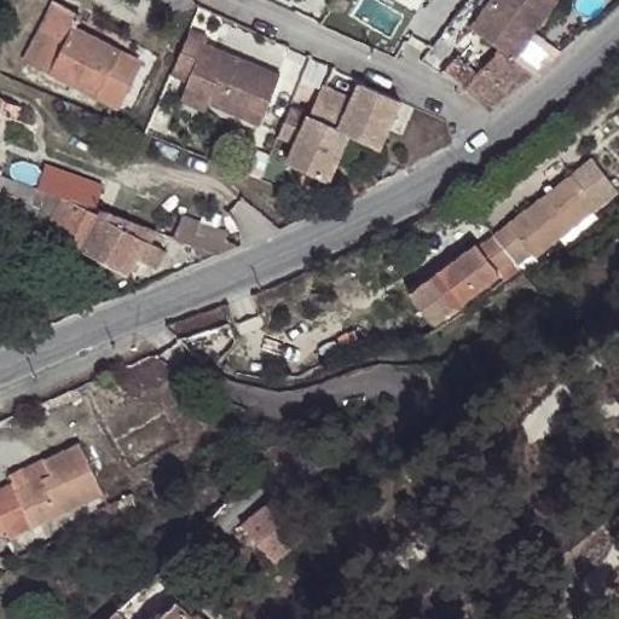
[(554,0),(489,0),(470,25),(499,48),(512,57),(554,0)]
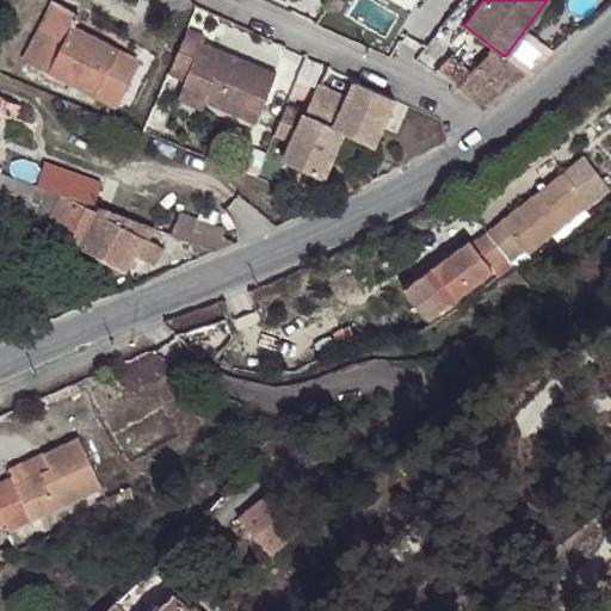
[(26,60),(54,73),(73,31),(78,17),(51,5),(26,60)]
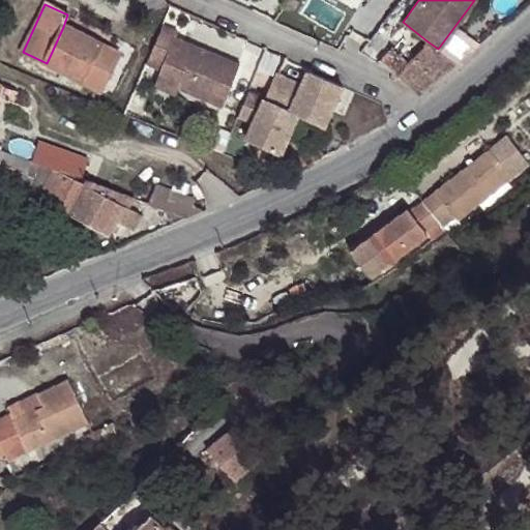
[(63,27),(47,63),(85,80),(101,42),(63,27)]
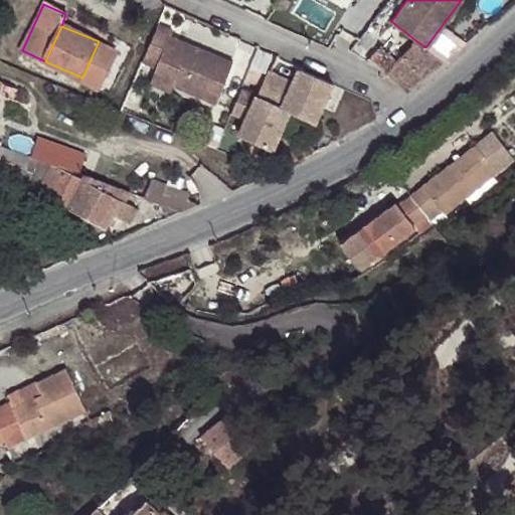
[(171,33),(157,27),(143,62),(157,68),(155,73),(175,81),(173,87),(215,105),(232,64),(169,38),(171,33)]
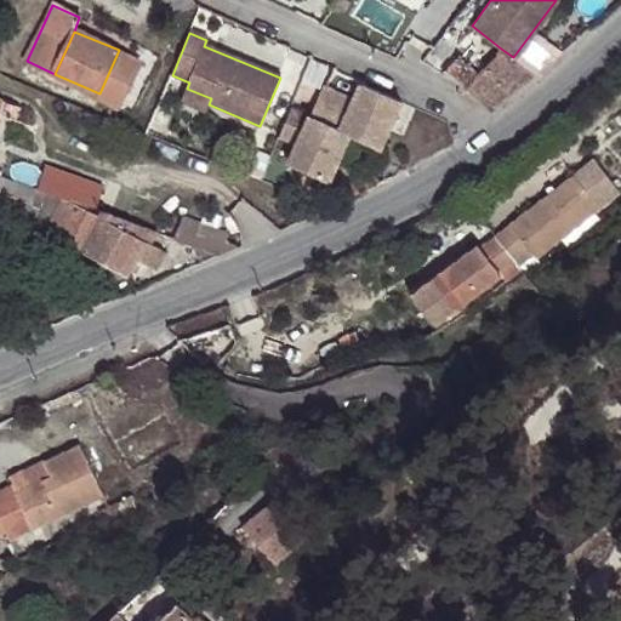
[(501,49),(465,87),(489,107),(534,72),(513,57),(501,49)]
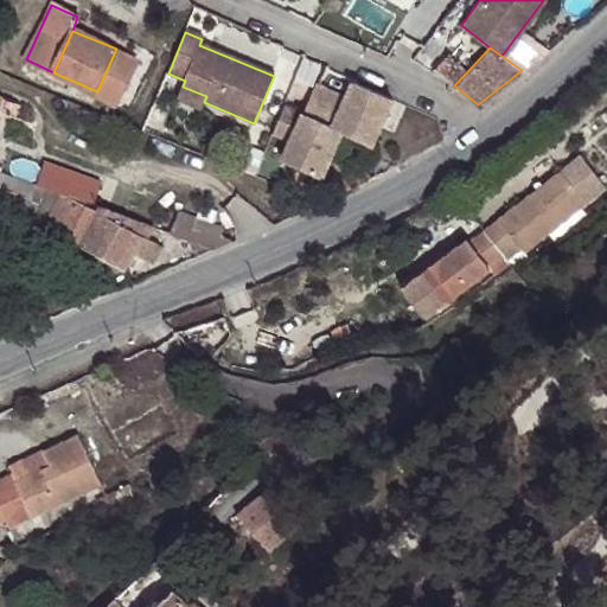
[(313,85),(302,115),(291,142),(282,163),(323,178),(342,133),(371,145),(391,98),(351,82),(344,98),(313,85)]
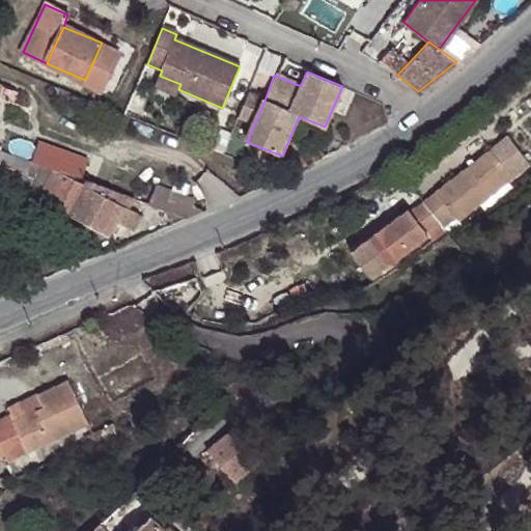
[(180,84),(160,76),(152,92),(173,102),(178,89),(180,84)]
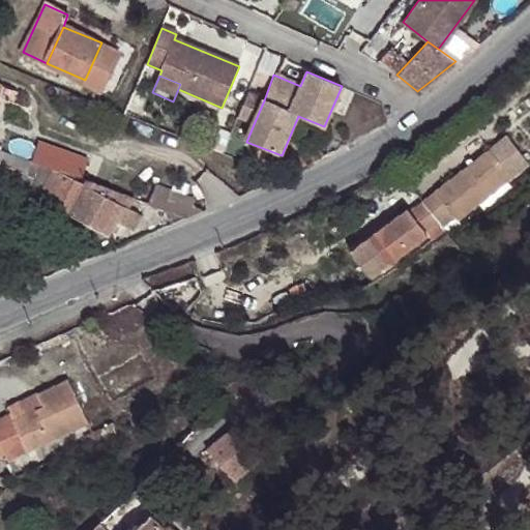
[(0,130),(1,131),(16,92),(0,85),(0,130)]
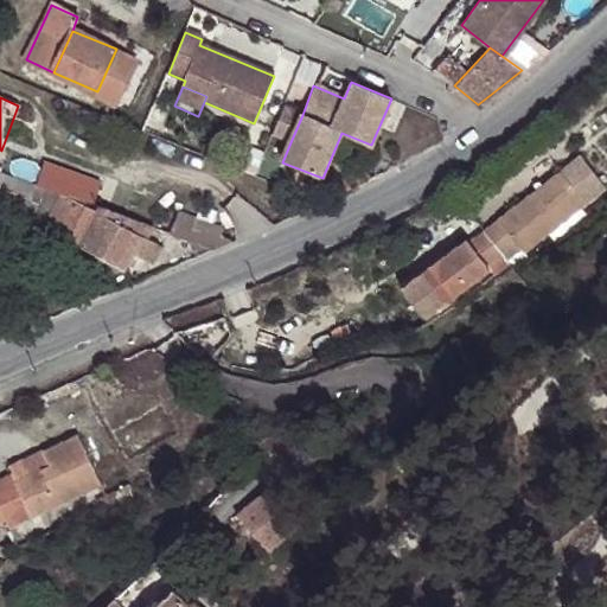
[(283,108),(272,135),(291,142),(302,115),(283,108)]
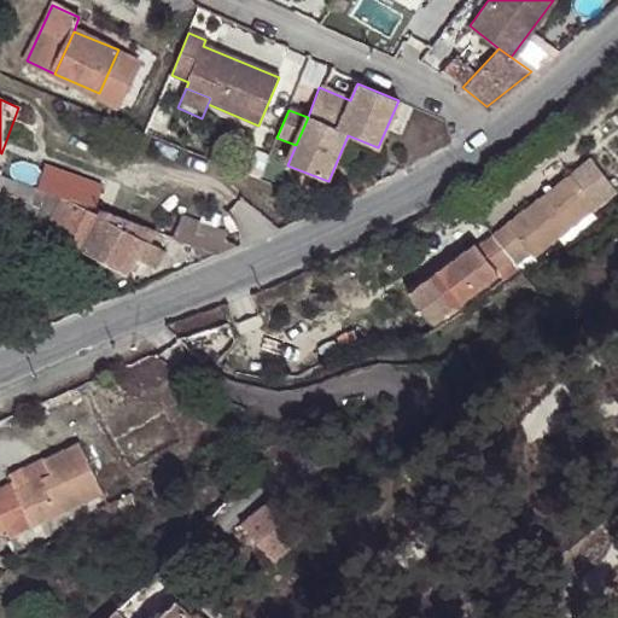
[(572,173),(598,207),(617,193),(592,158),(572,173)]
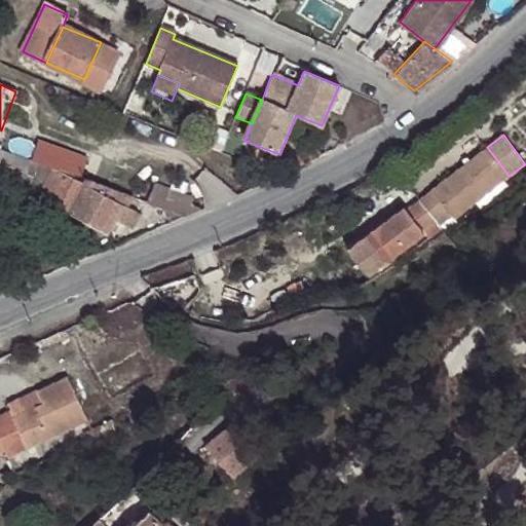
[(91,158),(42,141),(37,160),(85,177),(91,158)]
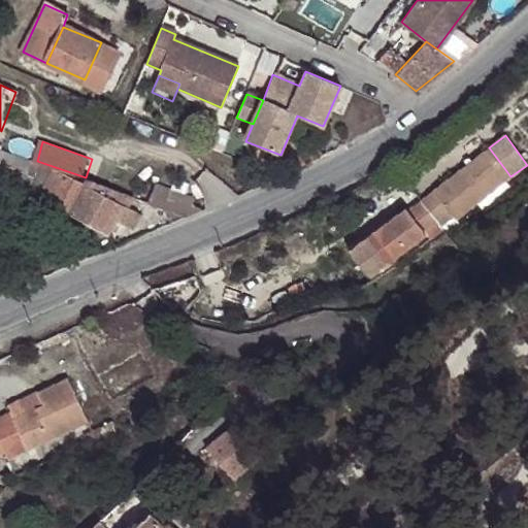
[(510,176),(489,147),(408,207),(406,204),(372,231),(393,257),(427,232),(425,229),(436,221),(439,225),(453,217),(455,218),(510,176)]
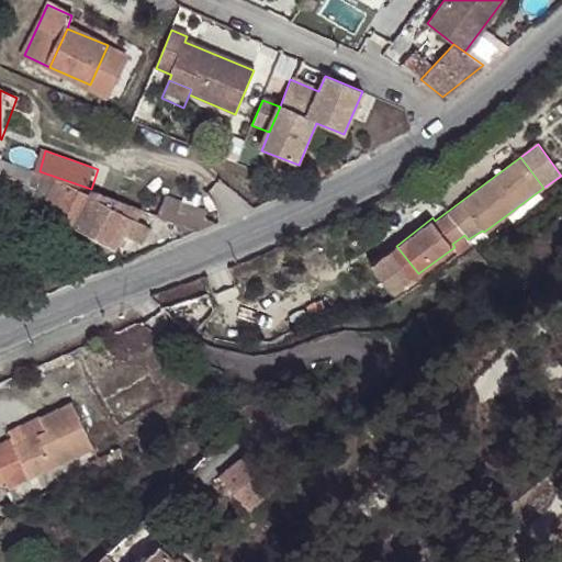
[(32,172),(0,160),(0,171),(26,181),(27,181),(32,172)]
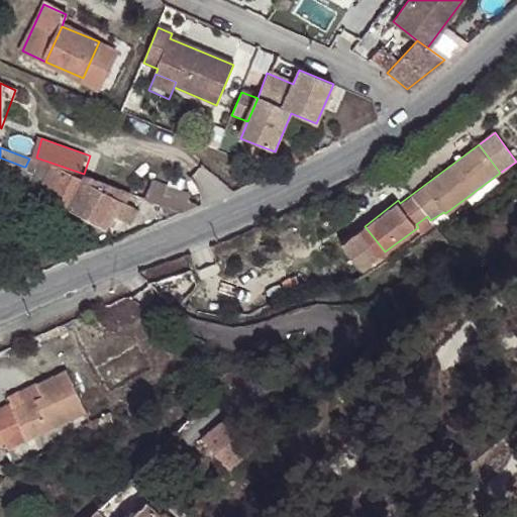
[(45,196),(58,169),(37,163),(29,159),(25,167),(19,185),(45,196)]
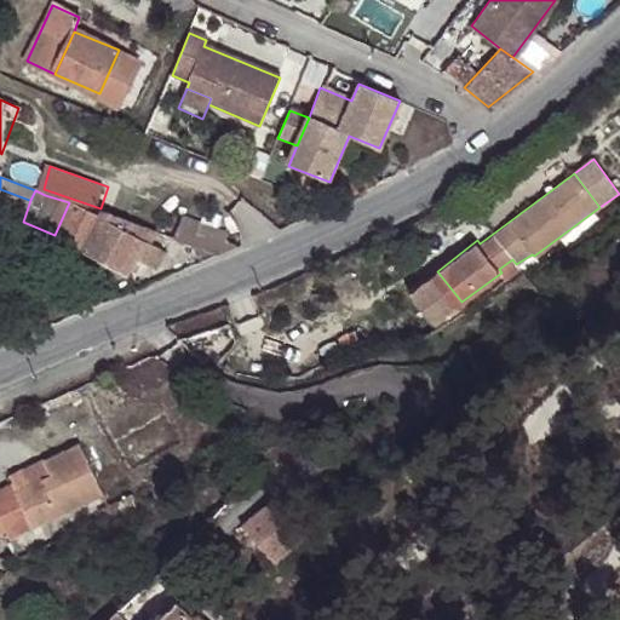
[(142,258),(149,244),(103,223),(81,208),(63,239),(130,275),(142,258)]
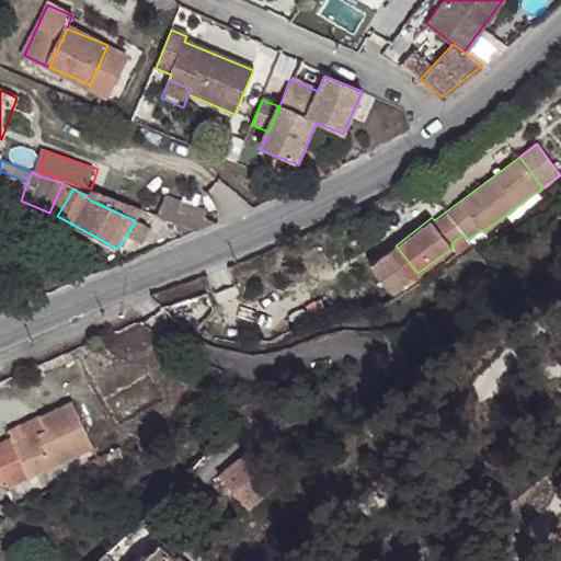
[(135,220),(139,210),(96,195),(93,202),(135,220)]
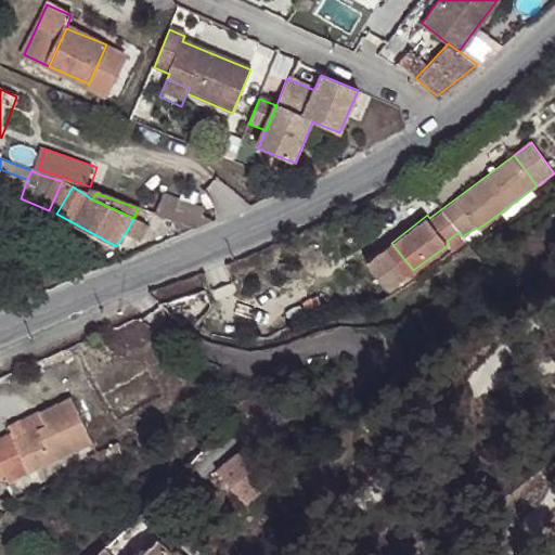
[(144,226),(133,218),(127,231),(138,237),(144,226)]
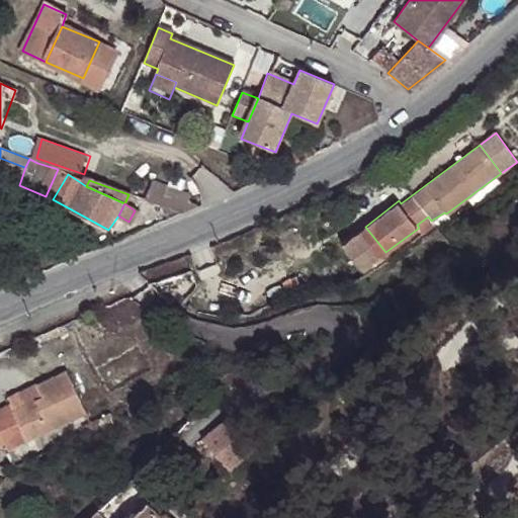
[(0,422),(2,426),(8,442),(12,449),(92,415),(72,370),(41,383),(48,397),(18,410),(15,403),(0,410),(0,422)]
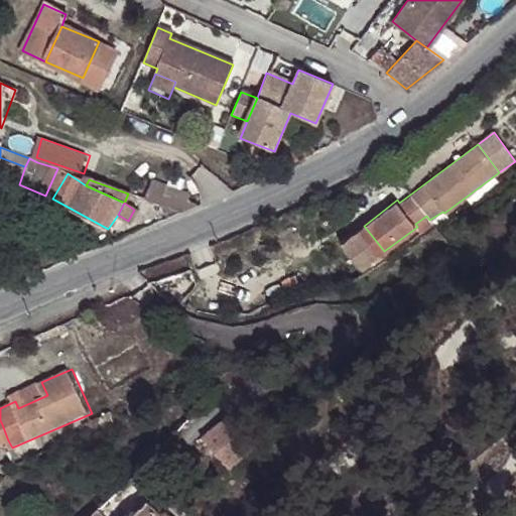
[(41,382),(12,395),(15,401),(18,408),(47,395),(41,382)]
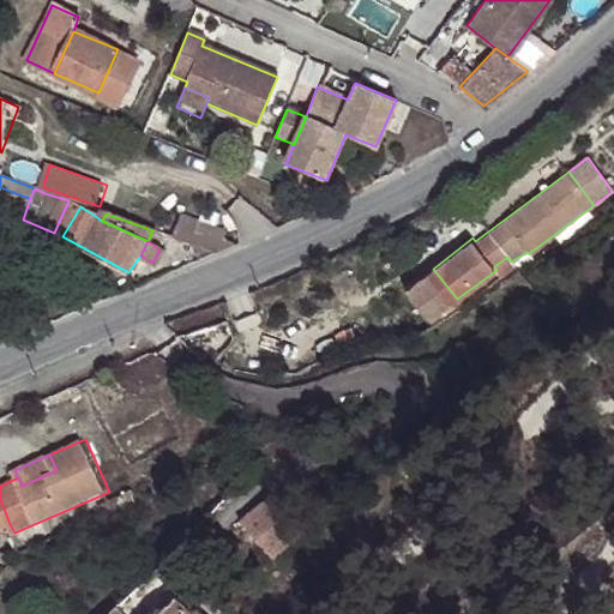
[(299,533),(270,493),(239,519),(268,558),(299,533)]
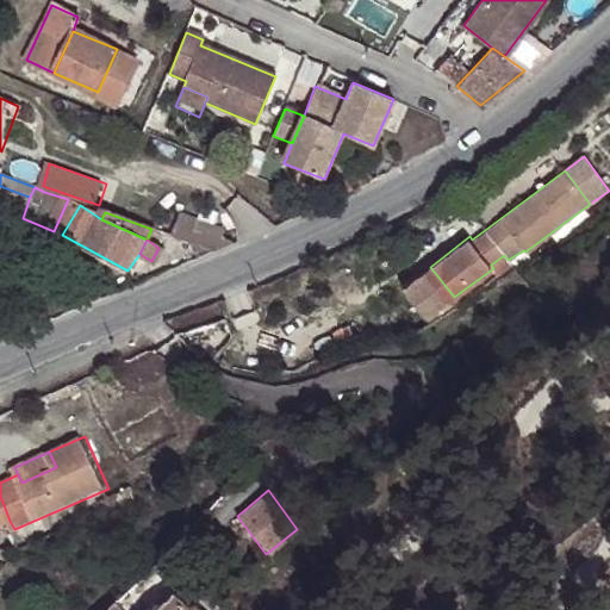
[(0,524),(10,521),(2,502),(0,502),(0,524)]
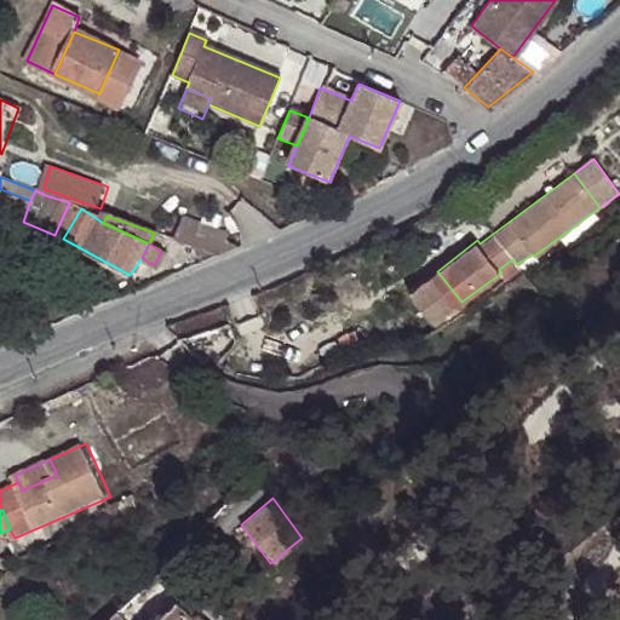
[(204,619),(195,613),(184,613),(174,603),(161,618),(158,619),(204,619)]
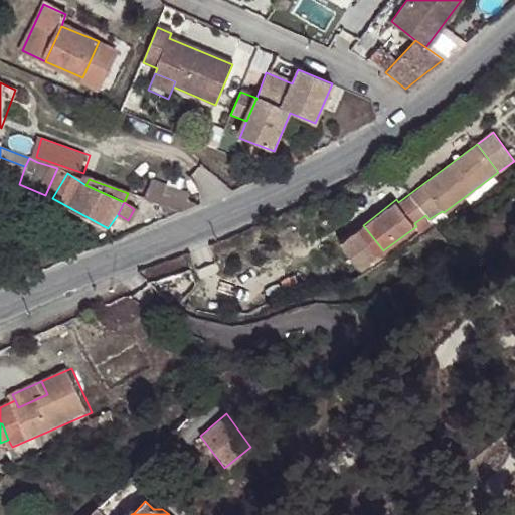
[(103,514),(95,504),(79,514),(103,514)]
